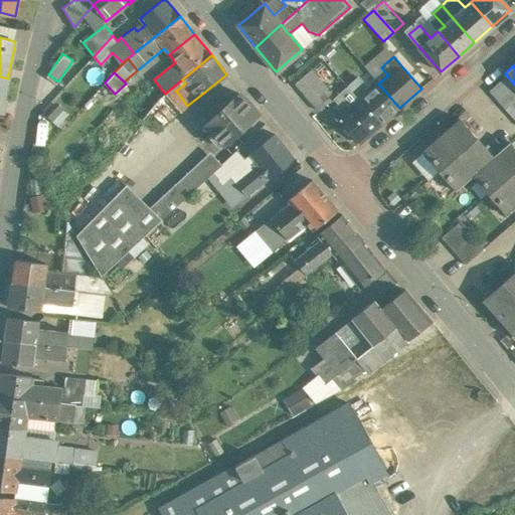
[(507,75),(489,91),(497,101),(514,84),(507,75)]
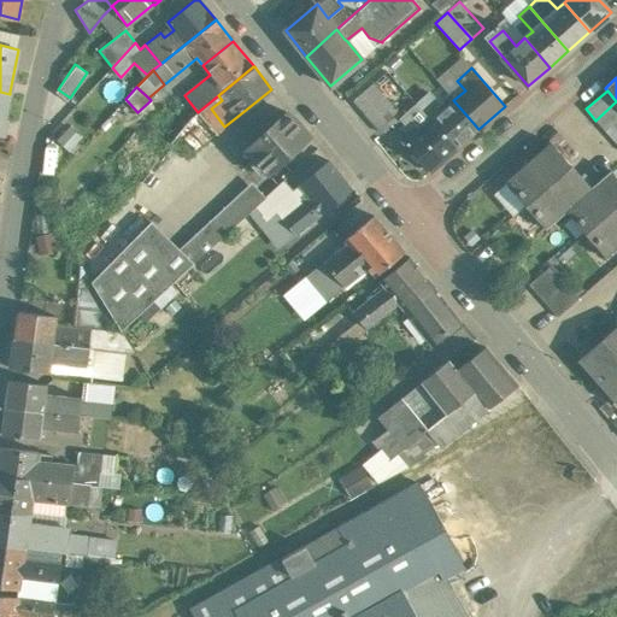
[(10,94),(0,92),(0,118),(7,121),(12,93),(10,92),(10,94)]
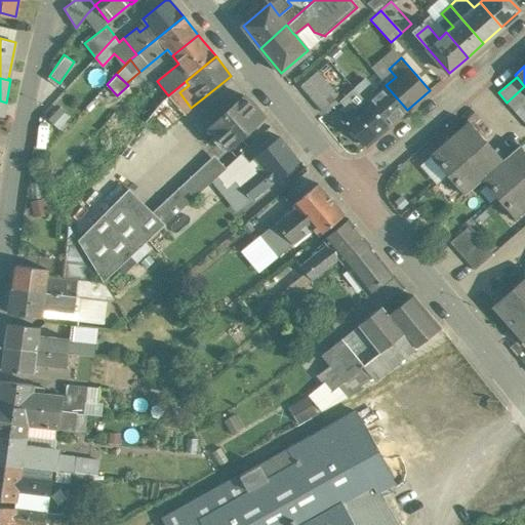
[(168,95),(162,101),(155,109),(150,115),(162,130),(191,108),(179,92),(189,85),(186,81),(168,95)]
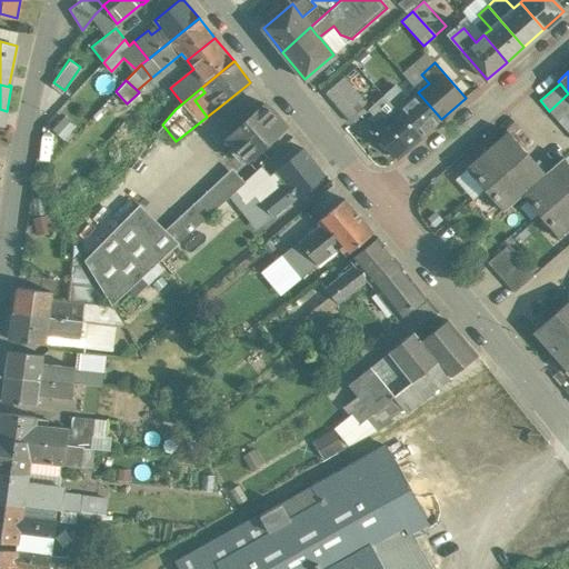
[(168,118),(176,109),(182,103),(173,92),(157,106),(168,118)]
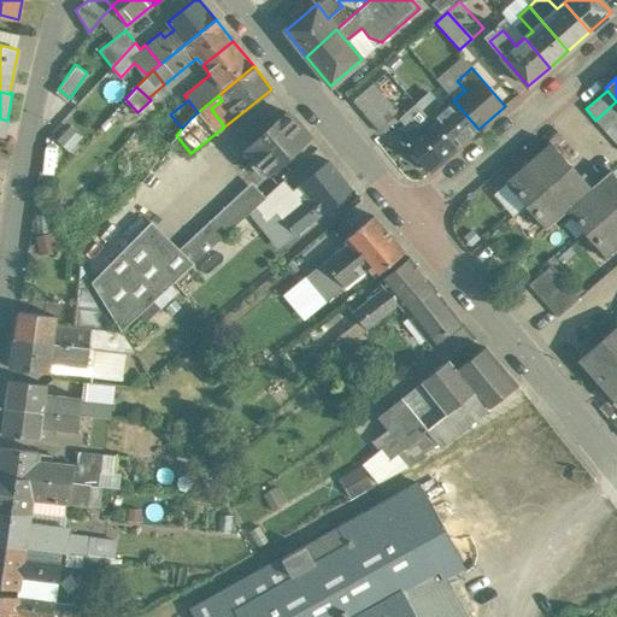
[(479,129),(453,100),(430,119),(456,148),(479,129)]
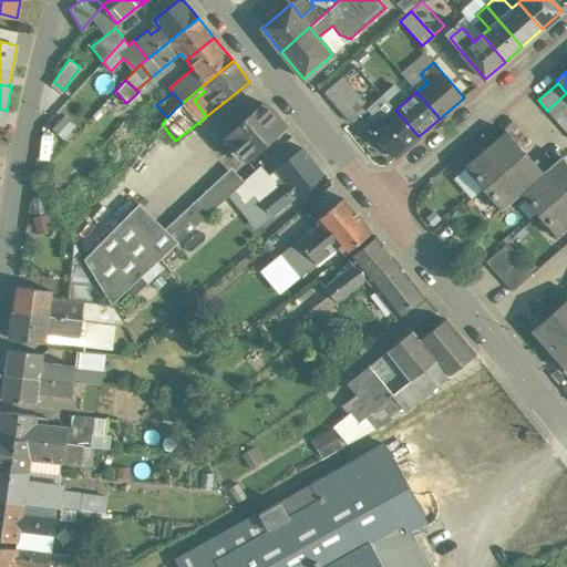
[(566,93),(547,111),(555,121),(566,110),(566,93)]
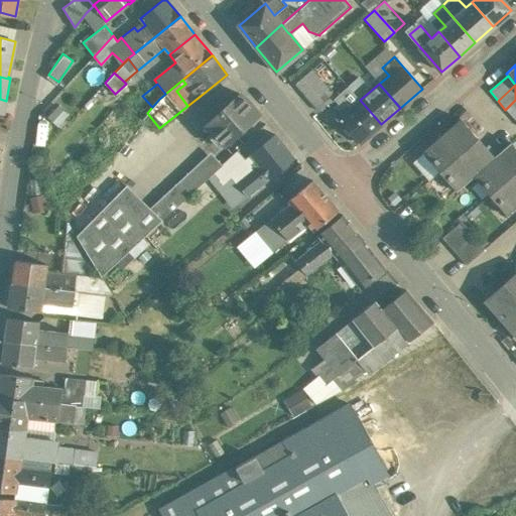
[(240,94),(203,122),(222,143),(259,115),(240,94)]
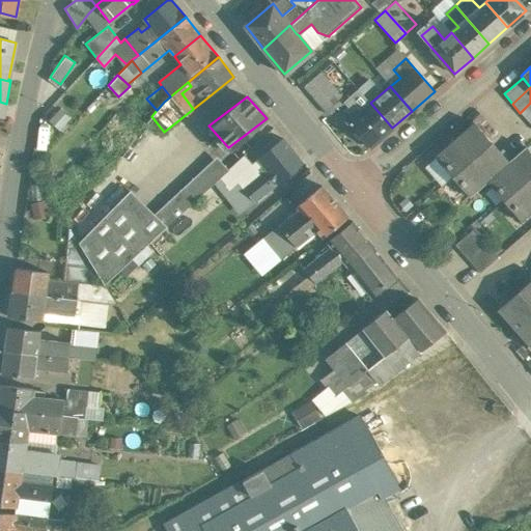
[(392,128),(370,103),(361,111),(354,103),(341,114),(370,147),(392,128)]
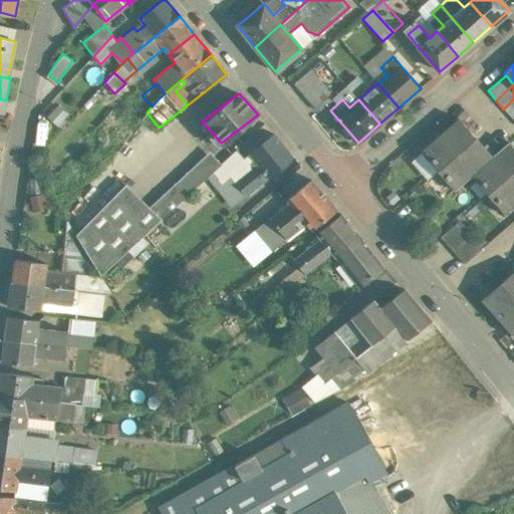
[(513,99),(503,109),(511,118),(513,115),(513,99)]
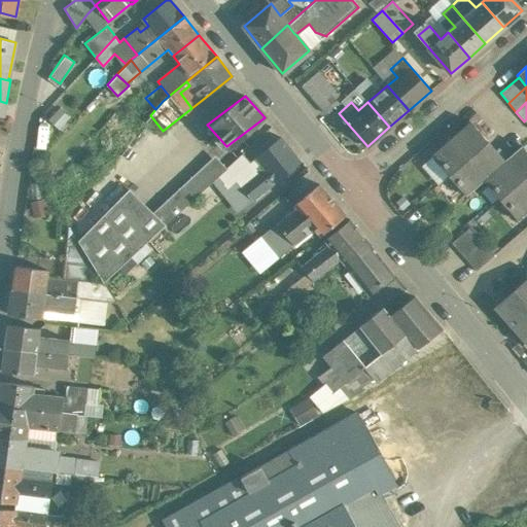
[(470,121),(431,156),(449,176),(488,141),(470,121)]
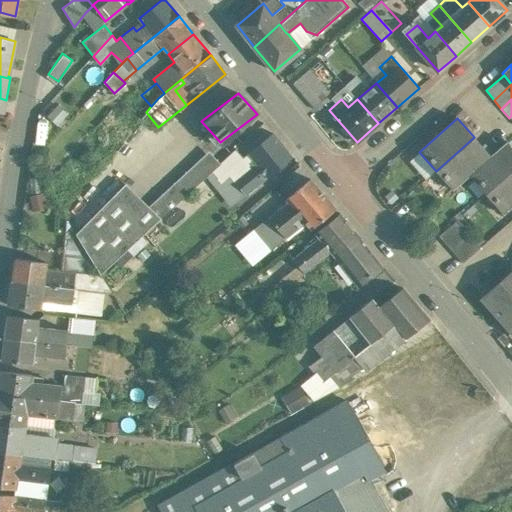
[(292,157),(273,133),(248,153),(249,155),(256,163),(234,181),(245,194),(292,157)]
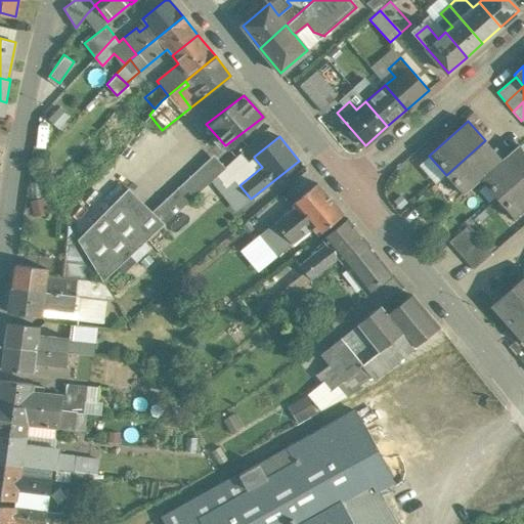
[(485,140),(446,175),(464,194),(480,179),(484,176),(484,175),(501,160),(485,140)]
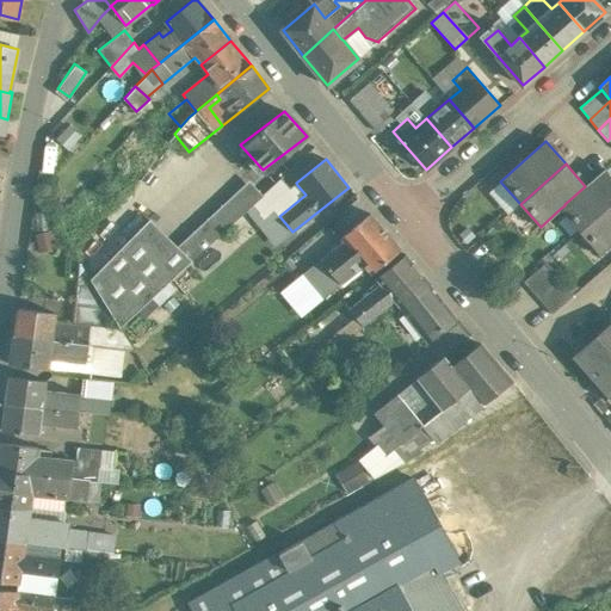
[(610,176),(604,168),(585,186),(565,204),(565,205),(560,209),(579,232),(610,203),(610,176)]
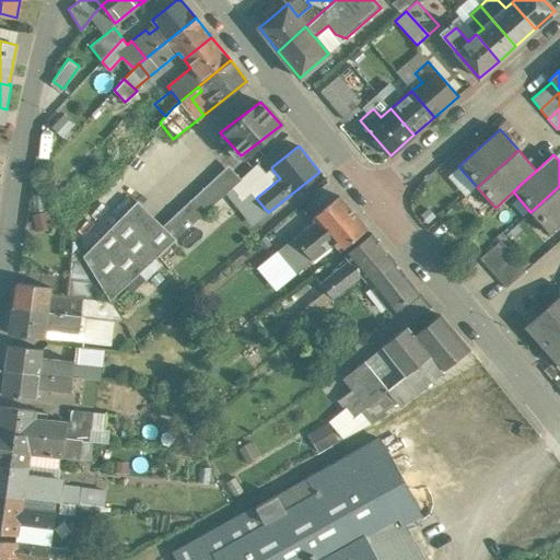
[(240,181),(230,189),(237,199),(247,190),(266,174),(257,164),(240,181)]
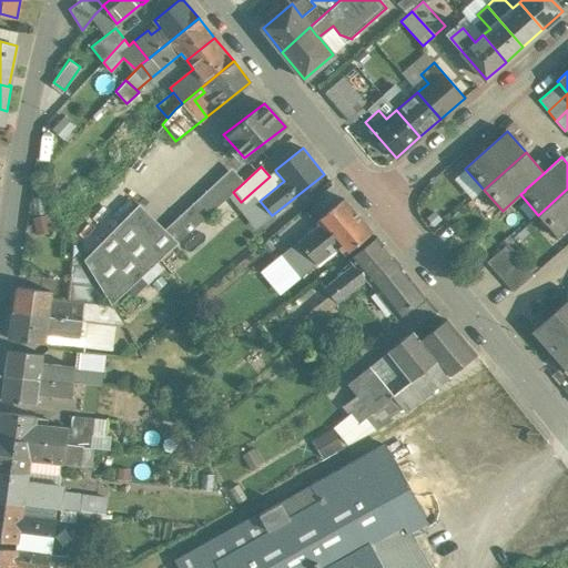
[(276,172),(270,176),(251,193),(255,199),(244,208),(261,225),(272,215),(260,201),(284,181),(276,172)]
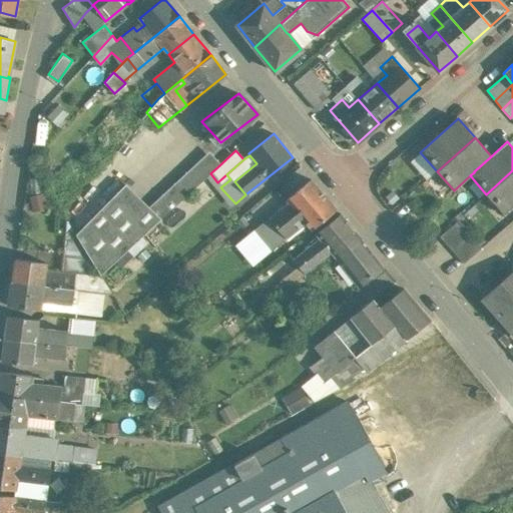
[(204,157),(149,207),(160,219),(210,173),(219,165),(212,157),(204,157)]
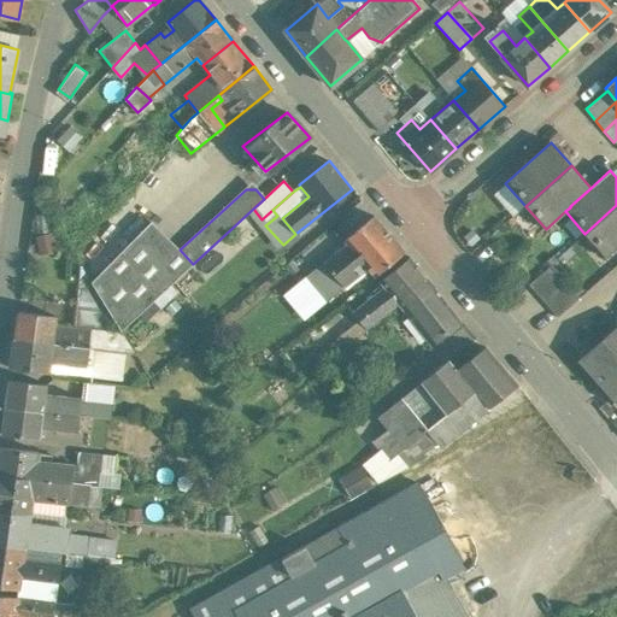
[(616,205),(585,234),(605,257),(616,246),(616,205)]
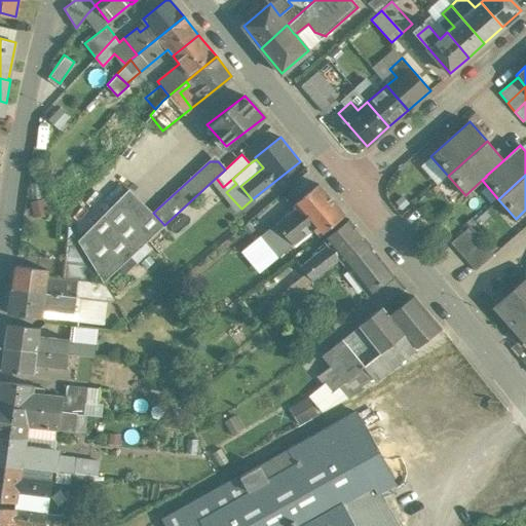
[(106,211),(128,189),(116,177),(95,200),(106,211)]
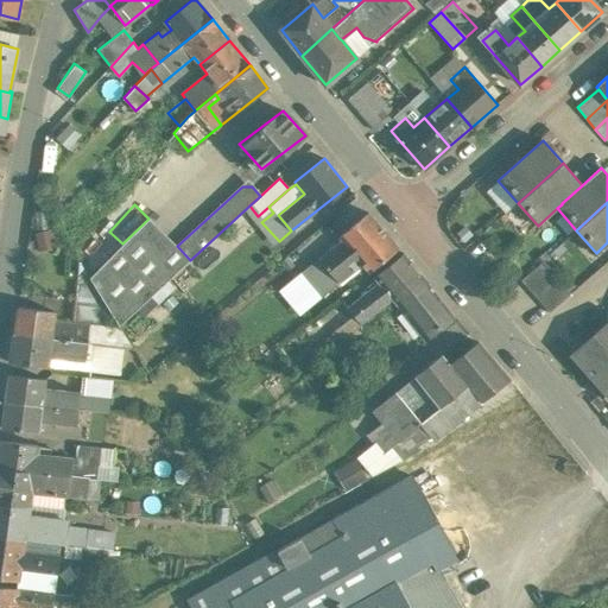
[(368,213),(339,236),(342,240),(318,259),(337,283),(361,263),(369,272),(398,248),(368,213)]
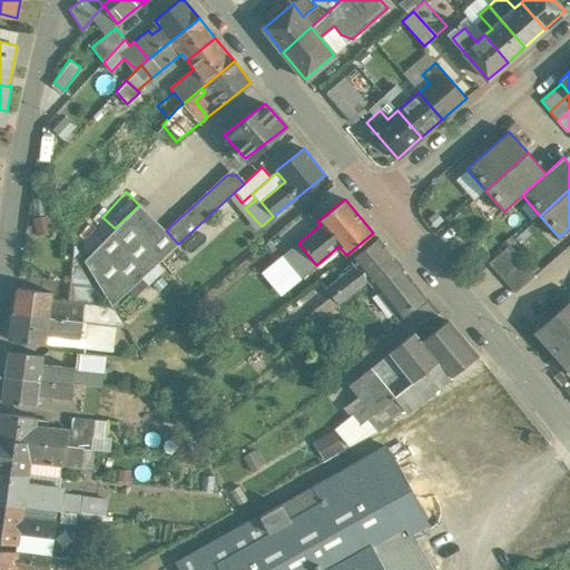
[(166,231),(139,205),(115,228),(84,261),(111,305),(178,244),(166,231)]
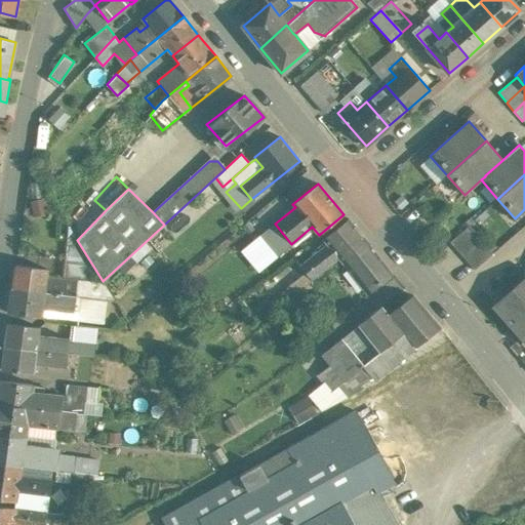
[(368,242),(349,218),(323,240),(327,244),(299,266),(312,280),(339,257),(344,264),(369,244),(369,243),(369,242),(368,242)]
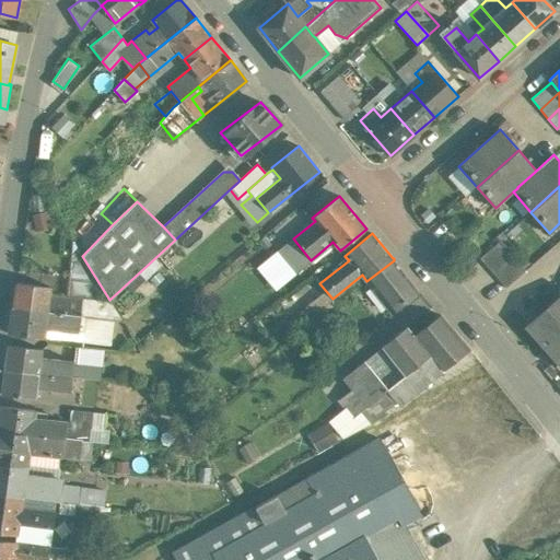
[(508,252),(499,242),(480,258),(489,268),(508,252)]
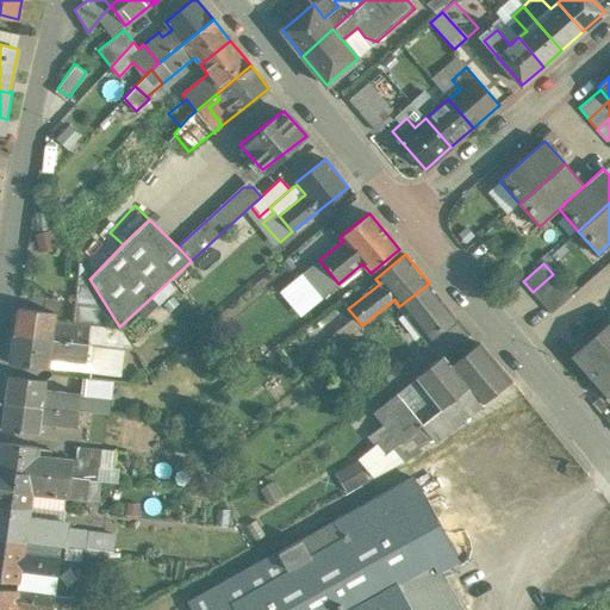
[(553,274),(533,292),(541,303),(562,285),(553,274)]
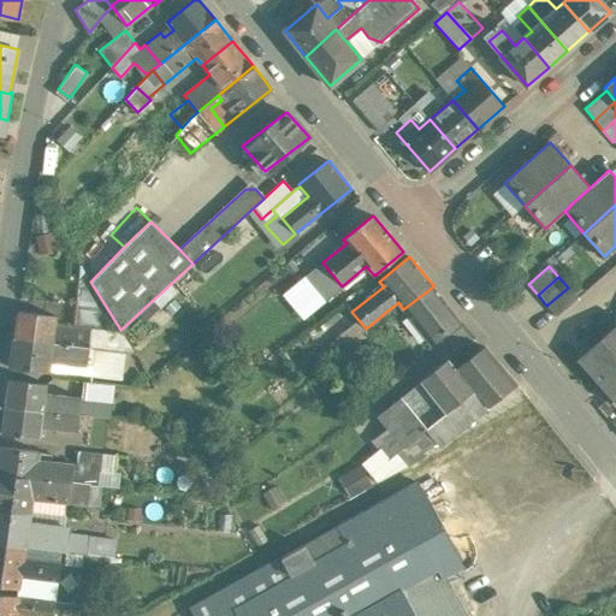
[(460,321),(433,286),(403,309),(430,344),(460,321)]
